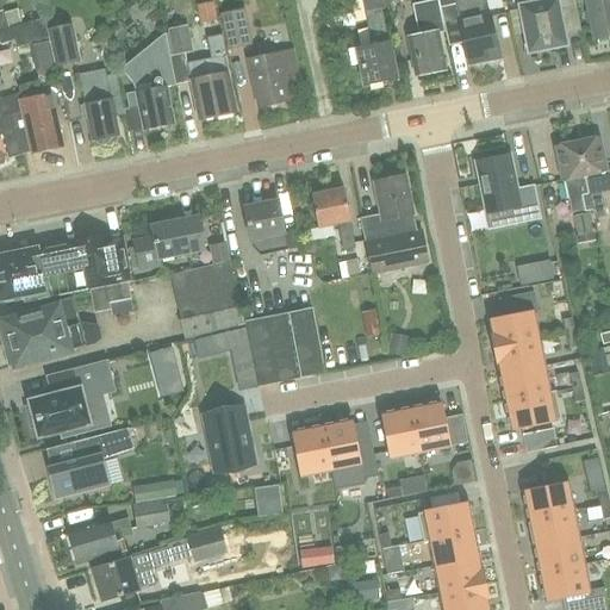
[(367,86),(397,80),(388,41),(383,14),(381,11),(385,10),(383,0),(360,0),(365,18),(366,18),(372,43),(359,47),(359,48),(348,50),(350,67),(362,64),(367,86)]
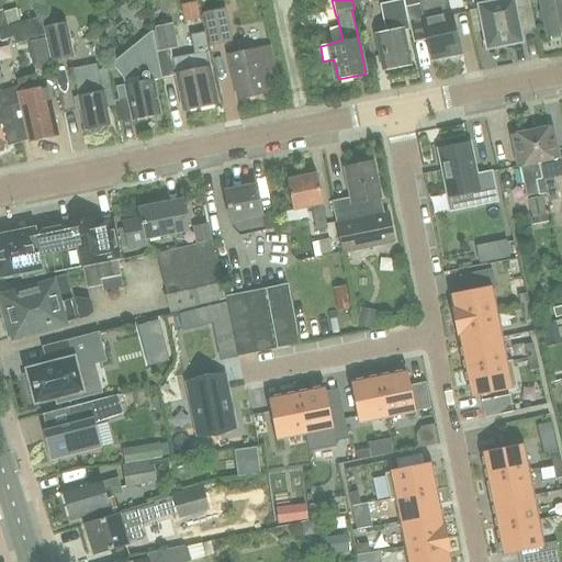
[(404,0),(406,7),(413,34),(426,31),(428,40),(433,59),(461,53),(457,36),(451,11),(448,0),(404,0)]
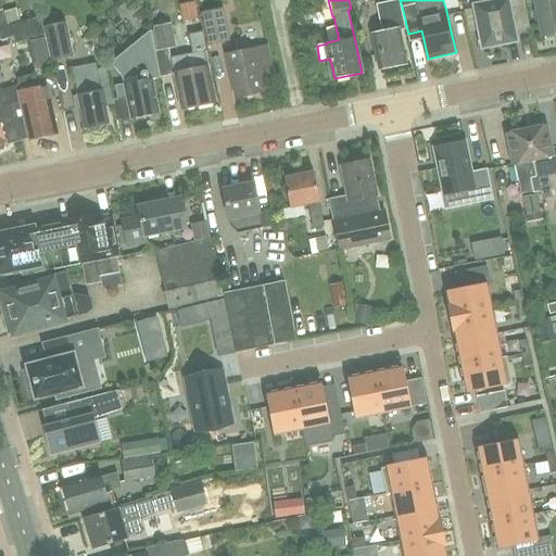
[(483,48),(517,41),(510,10),(526,7),(523,0),(497,0),(498,1),(475,5),(483,48)]
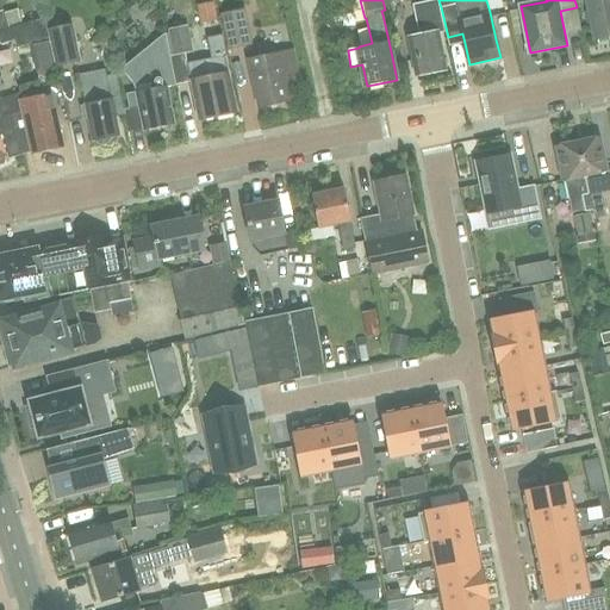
[(609,0),(586,0),(595,39),(609,36),(609,0)]
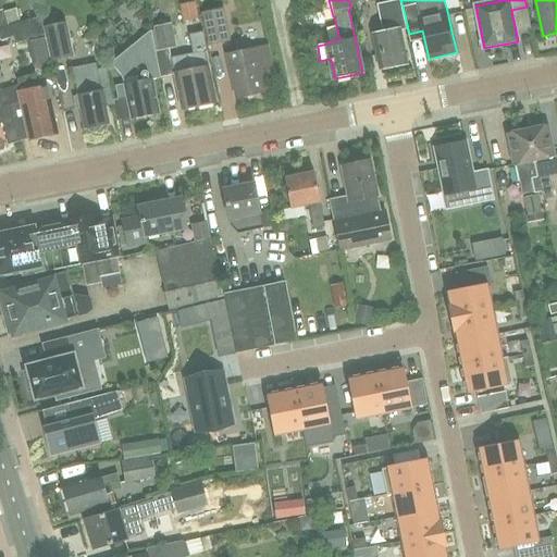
[(384,32),(372,34),(380,70),(408,64),(401,31),(405,29),(399,1),(379,5),(384,32)]
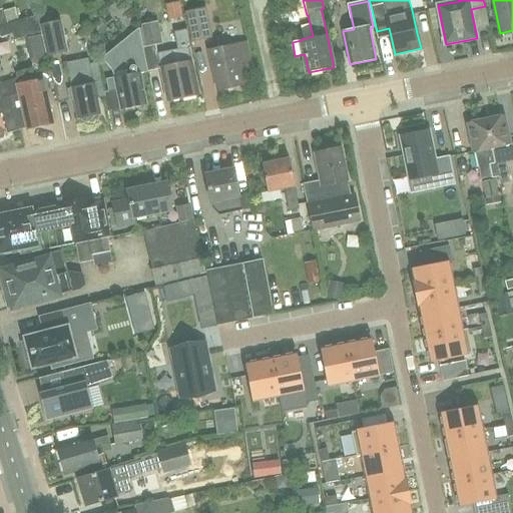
[(206,8),(185,12),(191,42),(212,38),(206,8)]
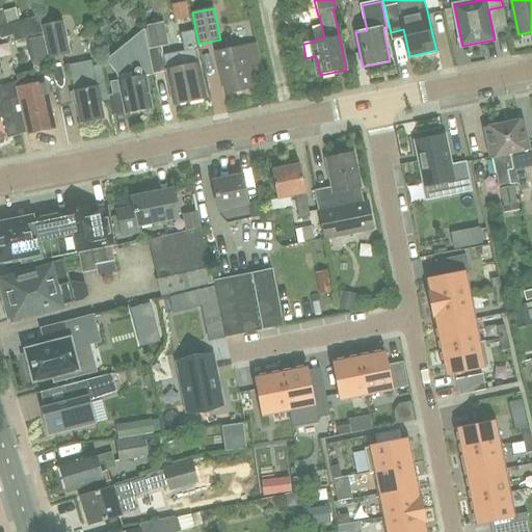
[(0,26),(0,37),(0,40),(12,35),(15,43),(41,34),(36,16),(20,21),(14,23),(7,25),(0,26)]
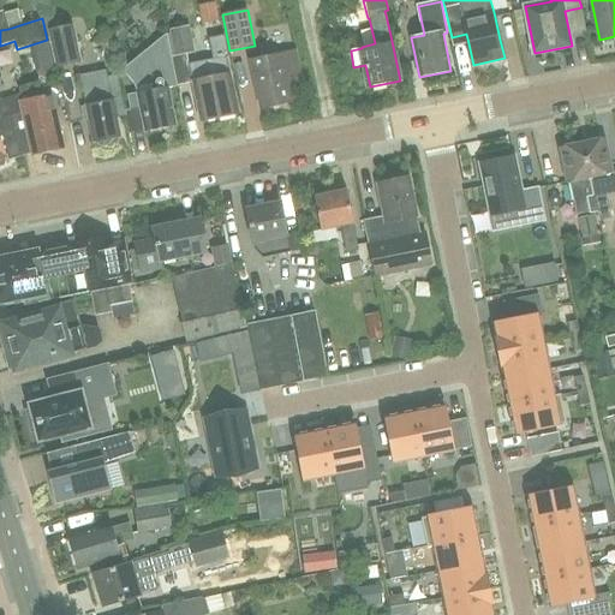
[(225,57),(224,48),(225,48),(219,22),(203,24),(208,51),(210,51),(212,59),(199,61),(201,63),(189,65),(191,82),(193,82),(201,120),(239,113),(227,55),(225,57)]
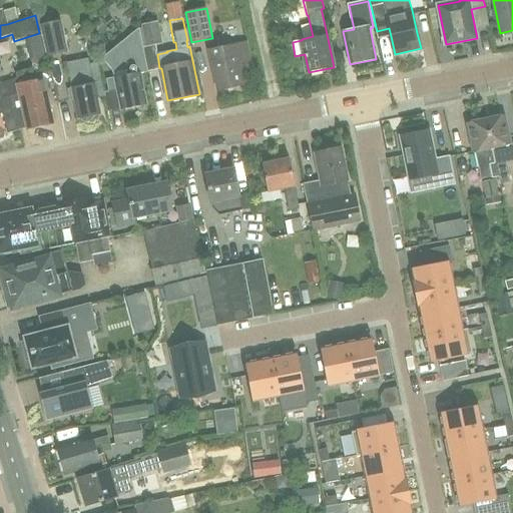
[(46,57),(67,52),(60,21),(39,25),(46,57)]
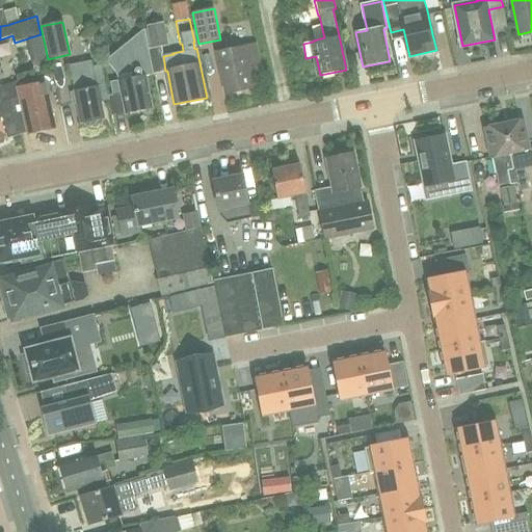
[(150,50),(168,46),(164,23),(145,26),(150,50)]
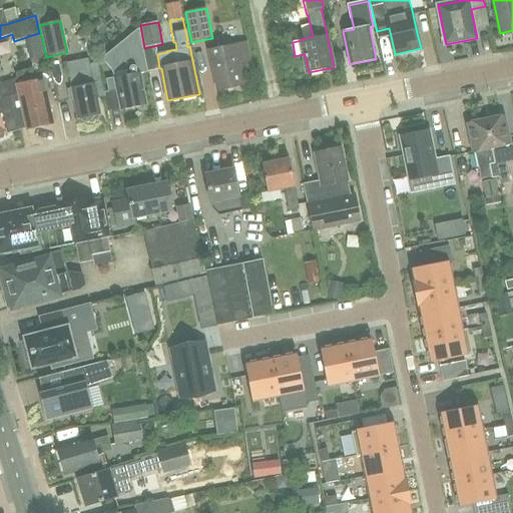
[(242,72),(253,70),(247,41),(209,49),(217,90),(245,84),(242,72)]
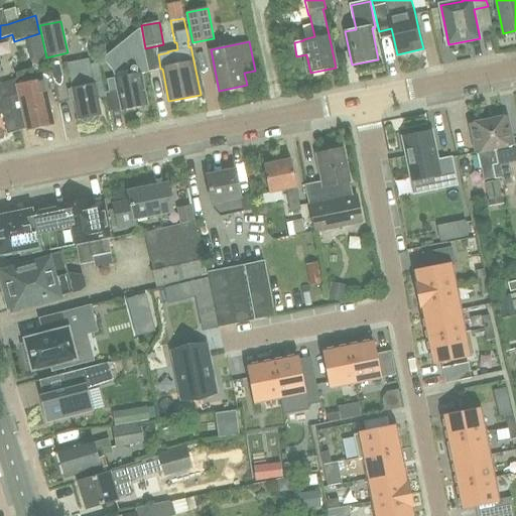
[(148,73),(143,45),(136,46),(122,49),(127,76),(116,78),(122,110),(147,106),(141,74),(148,73)]
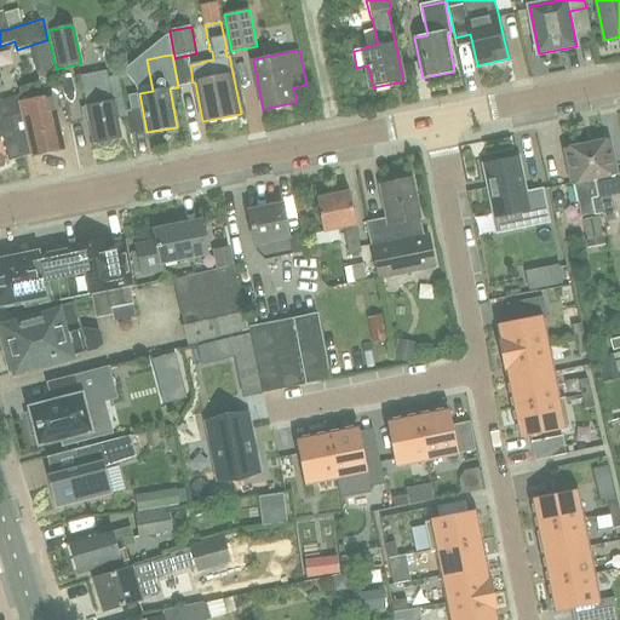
[(109,78),(108,70),(81,76),(87,107),(82,108),(86,121),(90,120),(95,143),(98,142),(102,147),(113,145),(114,139),(122,137),(118,116),(127,115),(119,75),(109,78)]
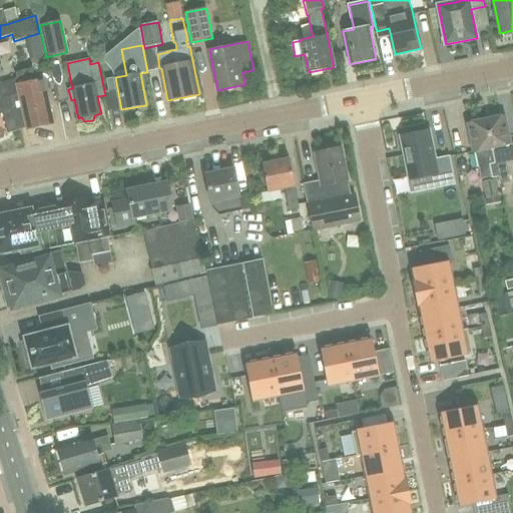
[(5,133),(26,127),(16,83),(18,83),(16,78),(0,83),(0,138),(4,138),(5,133)]
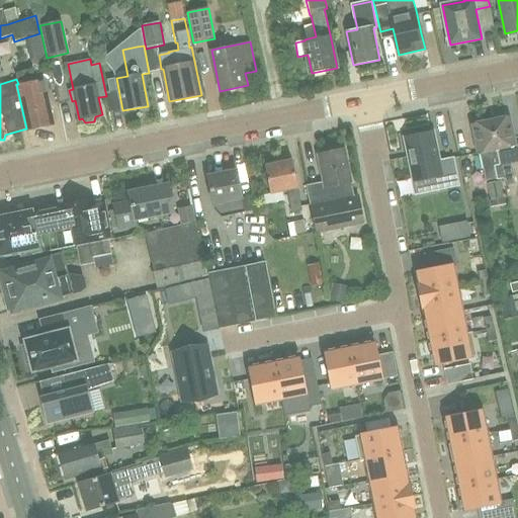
[(16,84),(26,128),(27,131),(54,124),(44,79),(37,80),(18,84),(16,84)]
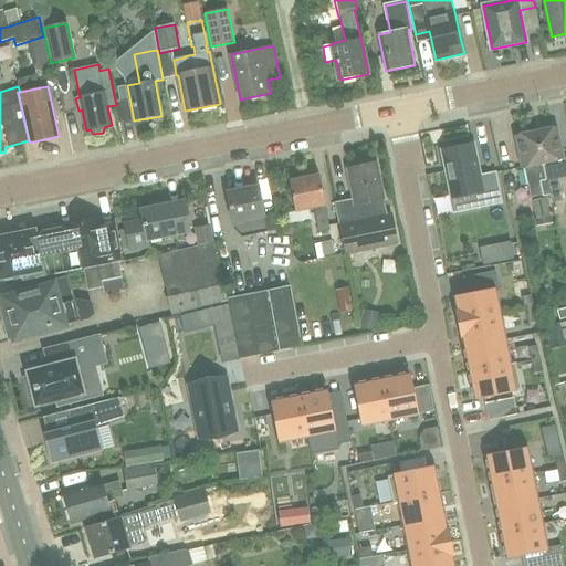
[(541,188),(553,185),(552,179),(558,178),(556,169),(553,170),(552,163),(564,159),(557,127),(536,132),(545,175),(538,176),(541,188)]
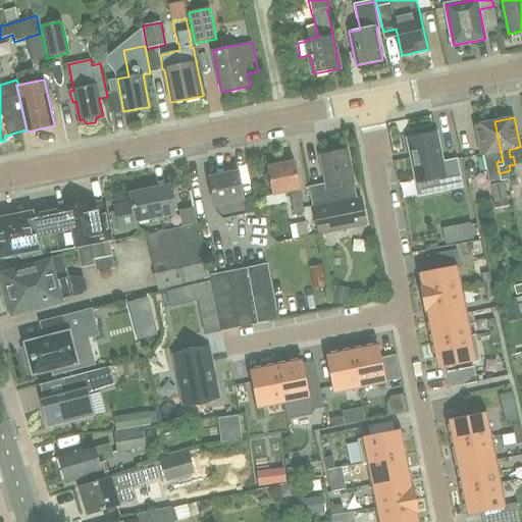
[(511,177),(510,170),(499,173),(497,162),(503,161),(494,121),(475,125),(481,155),(483,155),(488,181),(511,177)]
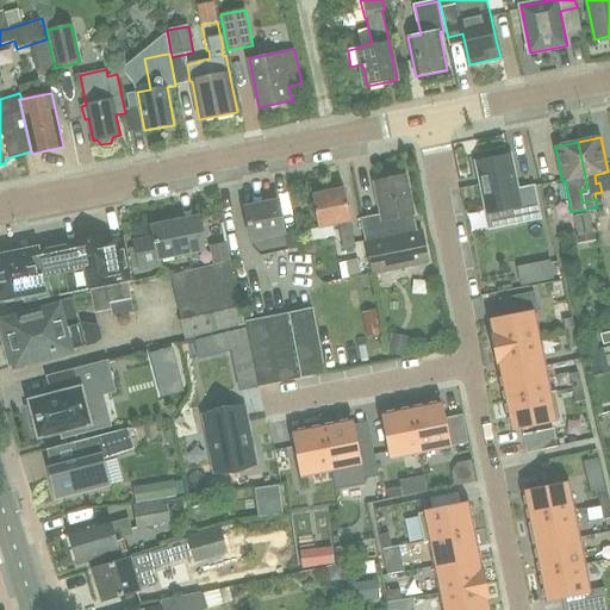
[(541,219),(534,186),(517,190),(510,155),(475,162),(486,215),(509,210),(512,225),(541,219)]
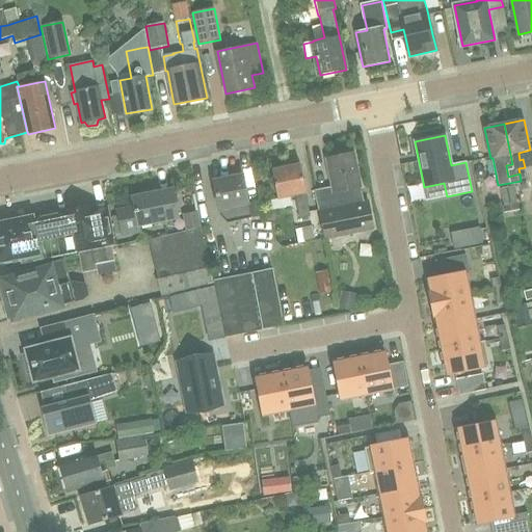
[(362,208),(357,188),(361,187),(353,153),(326,159),(333,186),(314,189),(323,233),(371,222),(368,207),(362,208)]
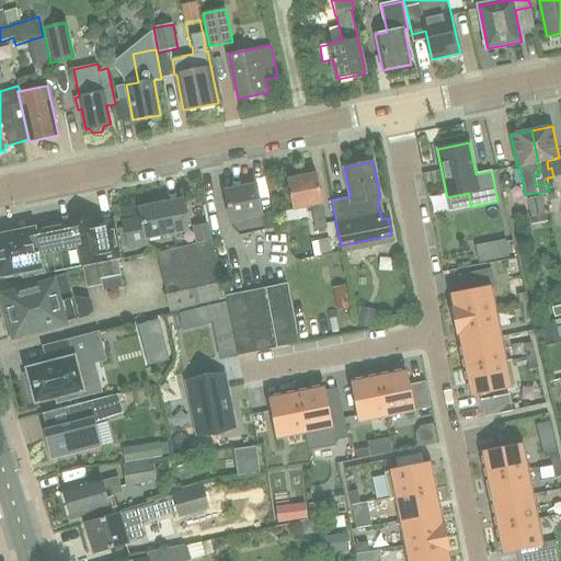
[(327,228),(321,204),(316,173),(287,180),(293,209),(309,206),(315,230),(327,228)]
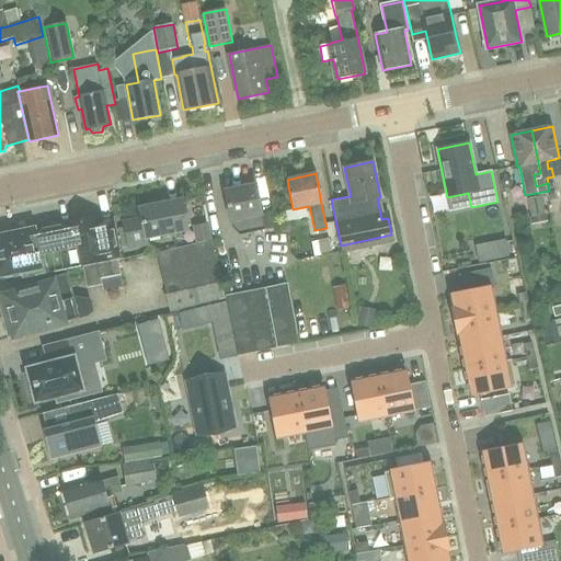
[(256,186),(225,192),(230,220),(249,217),(252,232),(276,228),(273,213),(262,215),(256,186)]
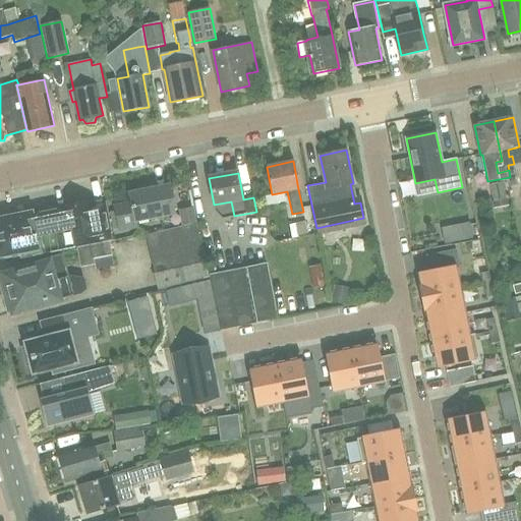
[(494,206),(507,204),(506,198),(503,182),(489,185),(494,206)]
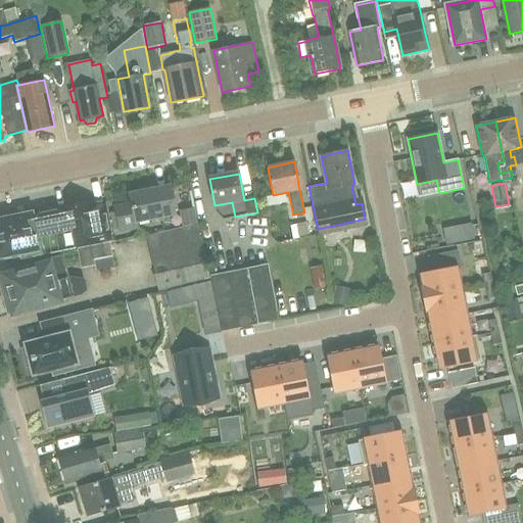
[(119,234),(138,230),(136,222),(175,214),(170,187),(130,194),(132,201),(114,205),(119,234)]
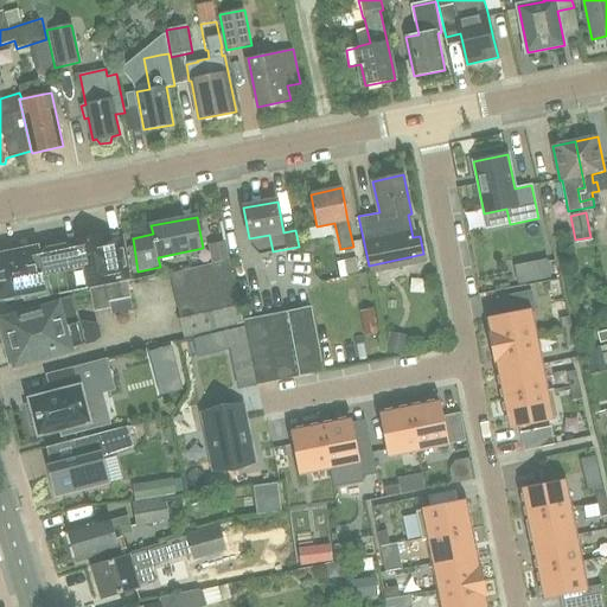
[(112,238),(112,234),(0,255),(0,298),(23,294),(24,301),(70,293),(71,292),(80,291),(89,288),(128,280),(133,279),(125,236),(112,238)]
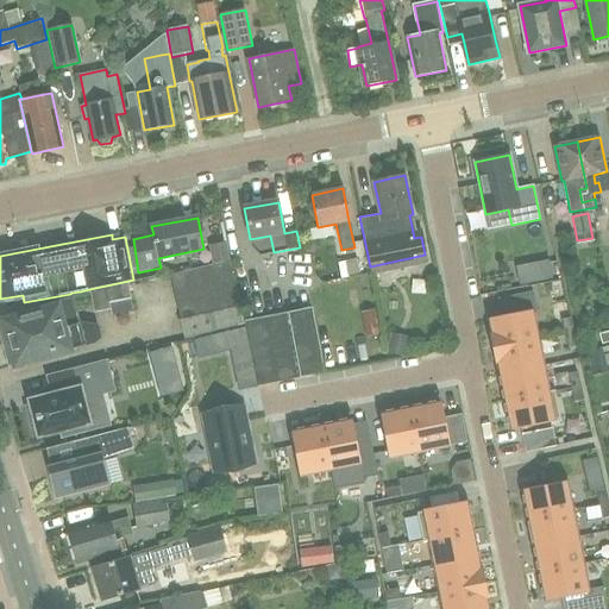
[(212,265),(228,262),(225,243),(208,246),(212,265)]
